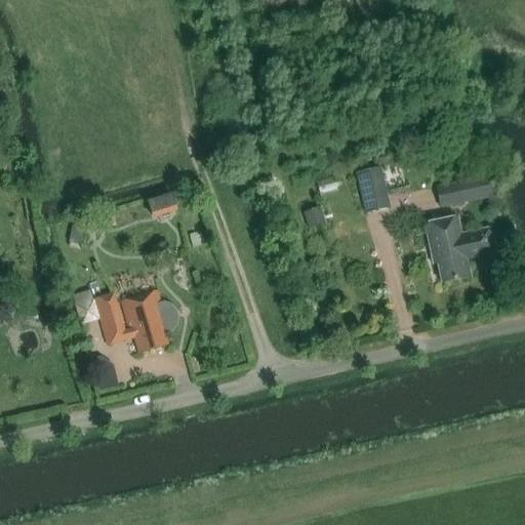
[(364,213),(390,207),(380,167),(355,173),(364,213)]
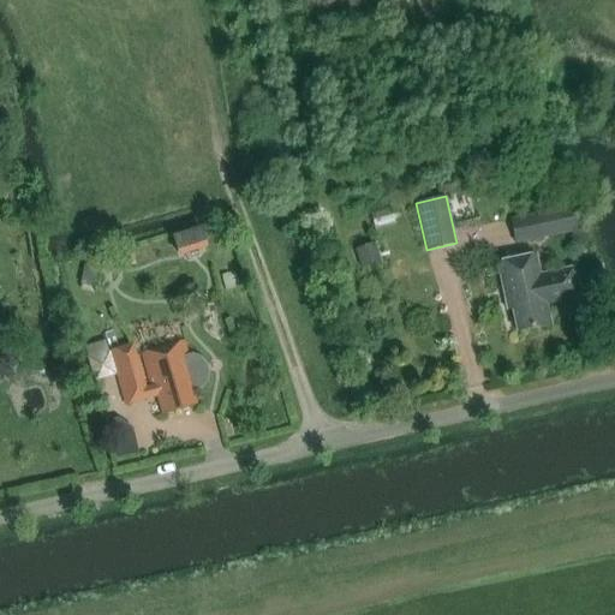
[(577,231),(572,207),(537,214),(542,238),(577,231)]
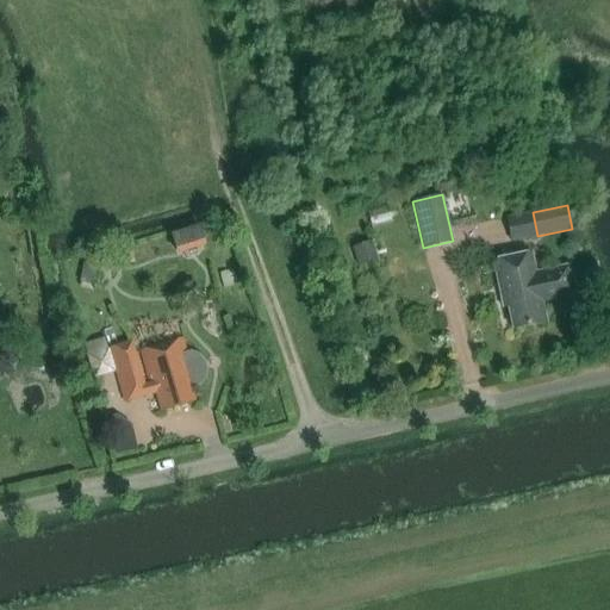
[(205,246),(199,225),(170,234),(176,254),(205,246)]
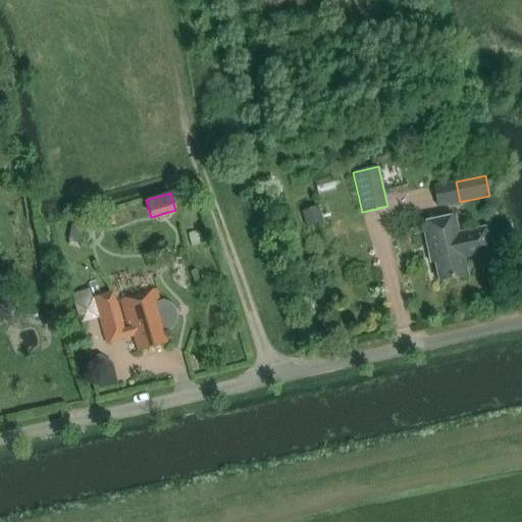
[(309,224),(326,219),(321,204),(305,209),(309,224)]
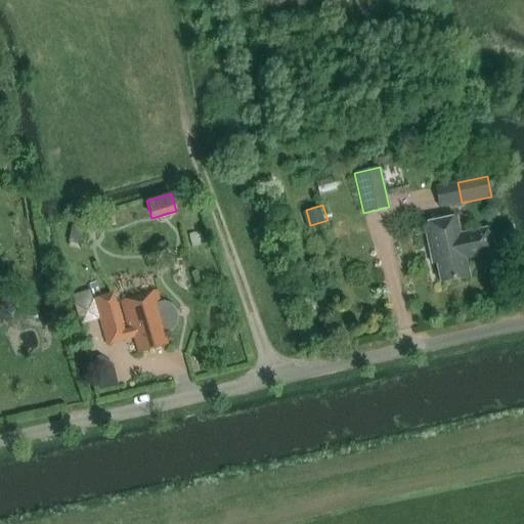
[(74,216),(69,243),(82,246),(87,219),(74,216)]
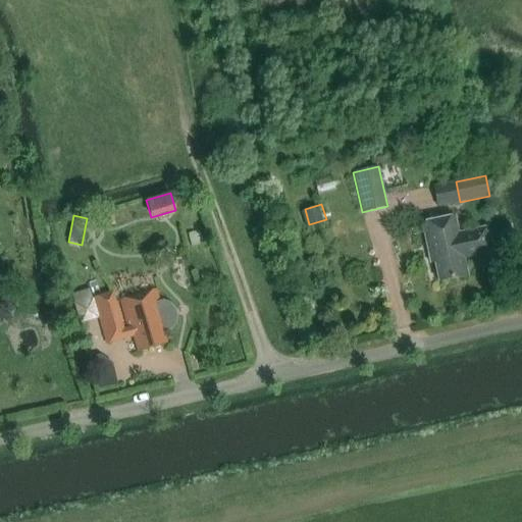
[(421,222),(430,263),(433,262),(437,281),(467,275),(463,256),(488,251),(484,230),(459,236),(454,215),(421,222)]
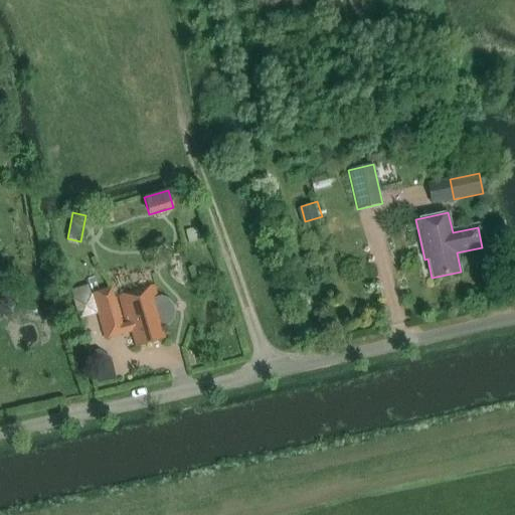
[(97,314),(89,286),(70,291),(79,320),(97,314)]
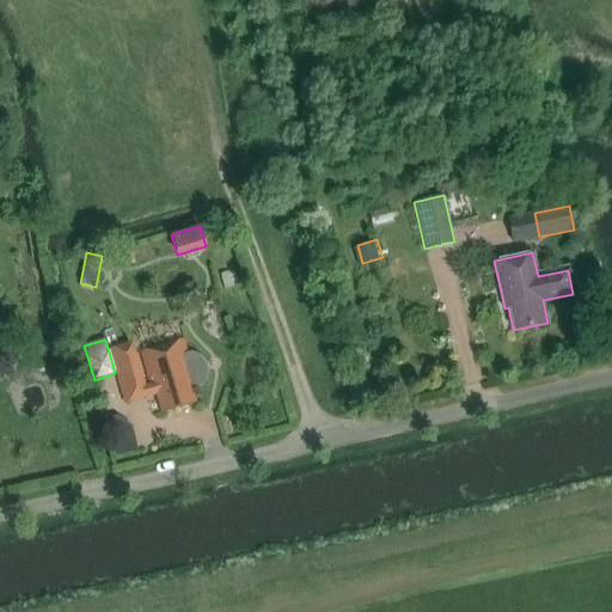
[(109,350),(123,395),(126,404),(157,395),(163,411),(195,402),(191,389),(201,385),(206,378),(207,369),(204,362),(199,356),(191,354),(187,355),(182,340),(141,353),(151,385),(145,387),(130,344),(109,350)]
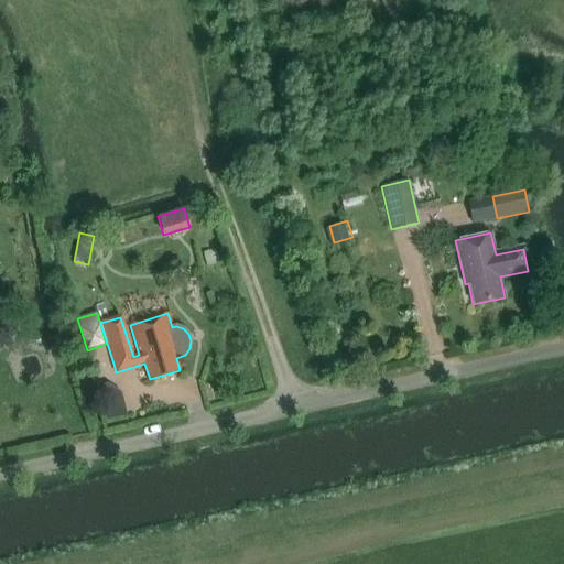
[(106,422),(131,416),(122,382),(98,388),(106,422)]
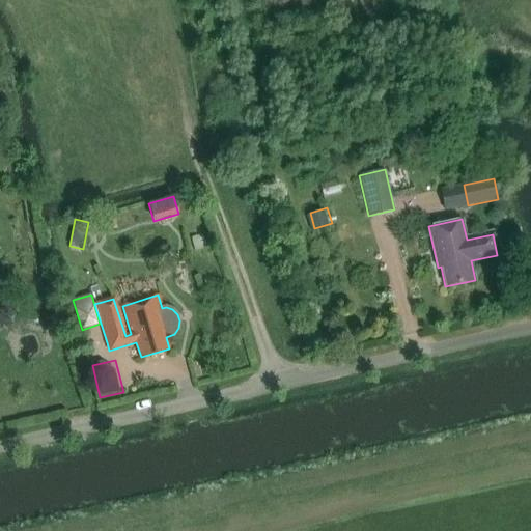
All buildings are outlined.
